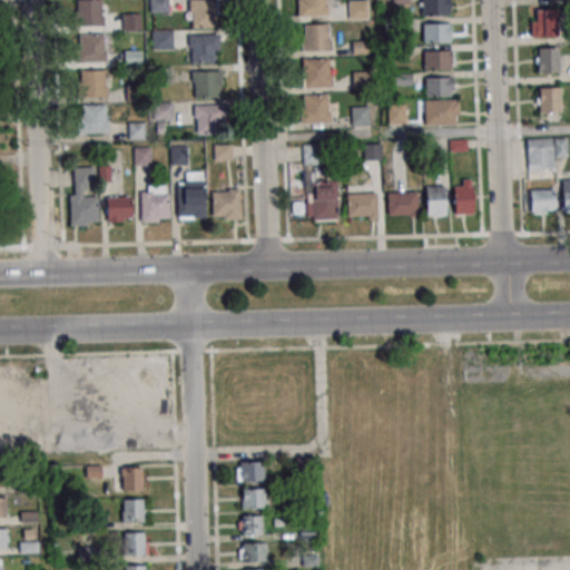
[(76,0),(77,26),(102,26),(101,0),(76,0)]
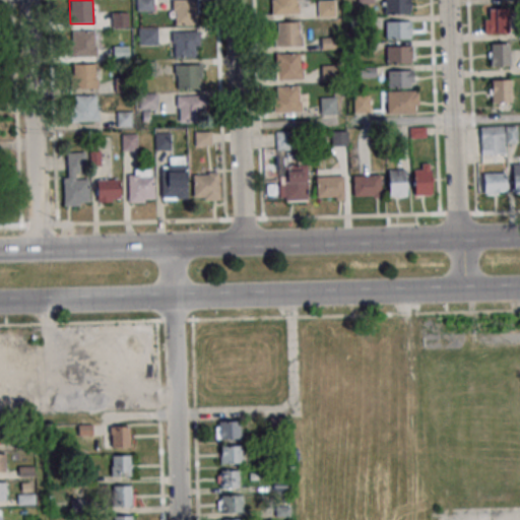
[(136,0),(136,10),(154,10),(154,0),(136,0)]
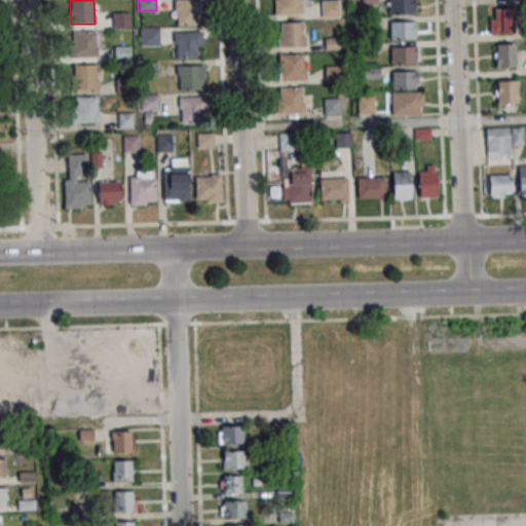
[(174,0),(202,0),(202,15),(199,15),(199,26),(177,27),(177,11),(174,11),(174,0)]
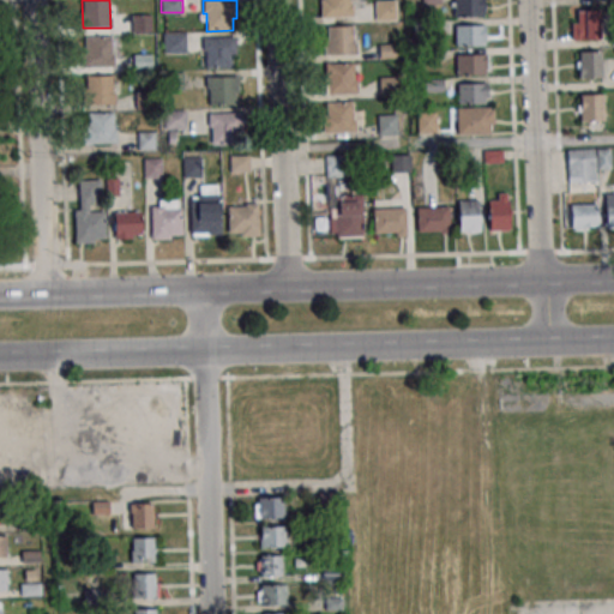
[(354,17),(353,0),(319,0),(320,17),(354,17)]
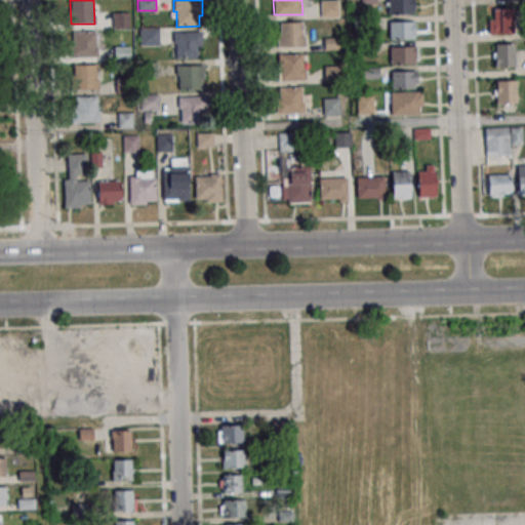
[(414,0),(386,0),(387,14),(415,14),(414,0)]
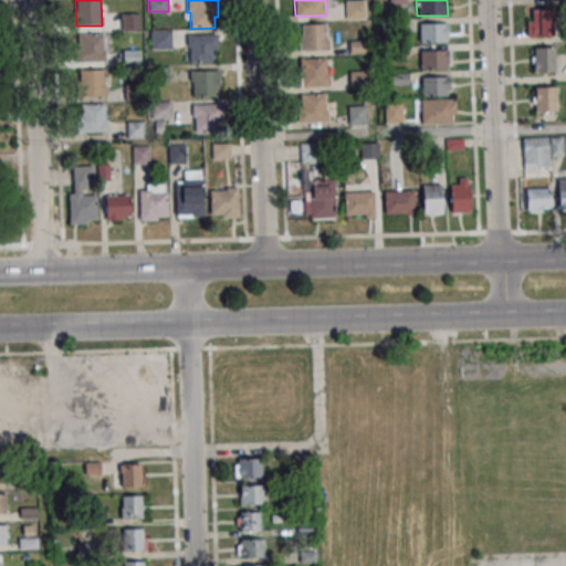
[(345,1),(345,19),(366,19),(366,1),(345,1)]
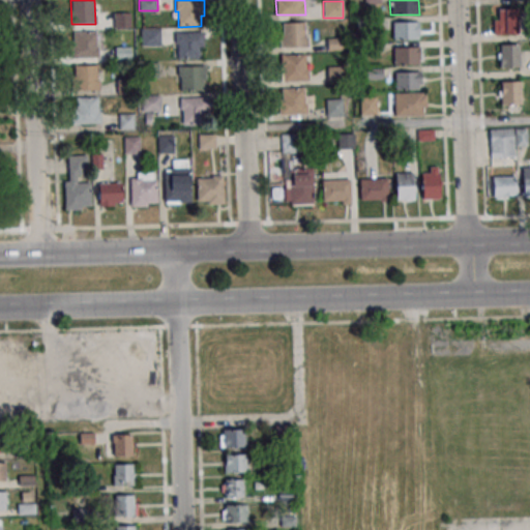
[(493,9),(493,34),(518,34),(518,9),(493,9)]
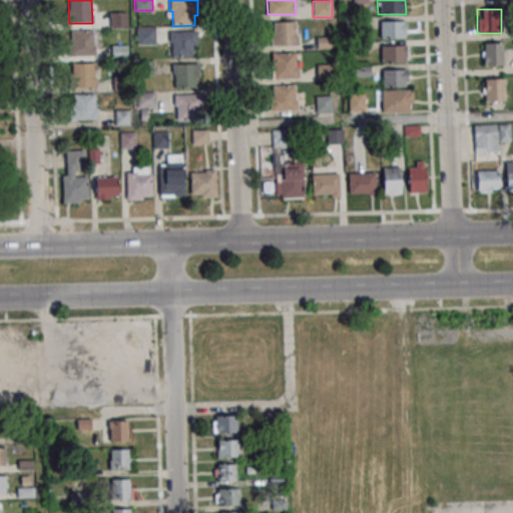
[(125,26),(125,12),(111,13),(111,26),(125,26)]
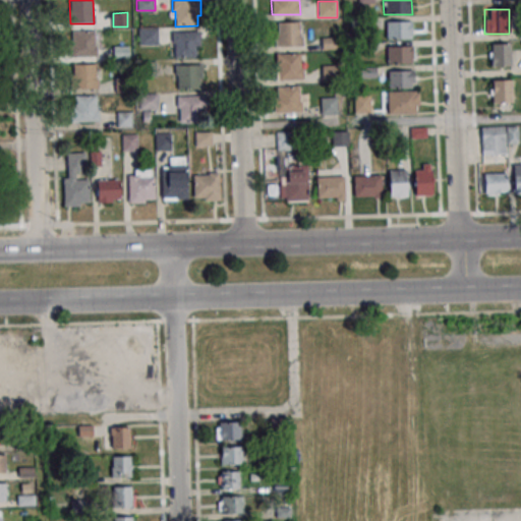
[(412,20),(386,20),(386,38),(412,38),(412,20)]
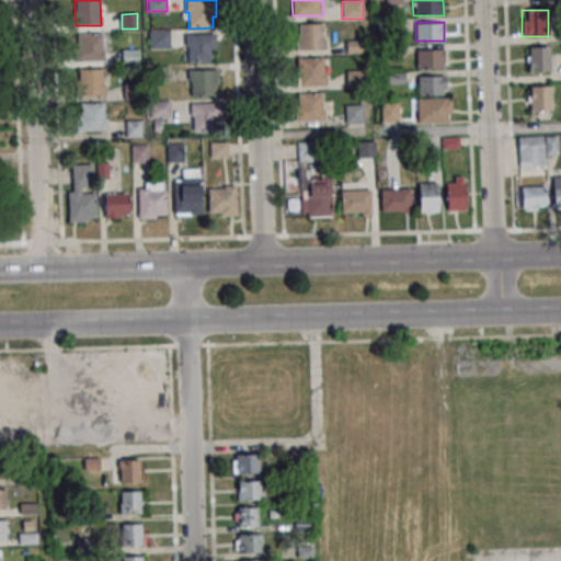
[(296,23),(296,49),(324,49),(324,23),(296,23)]
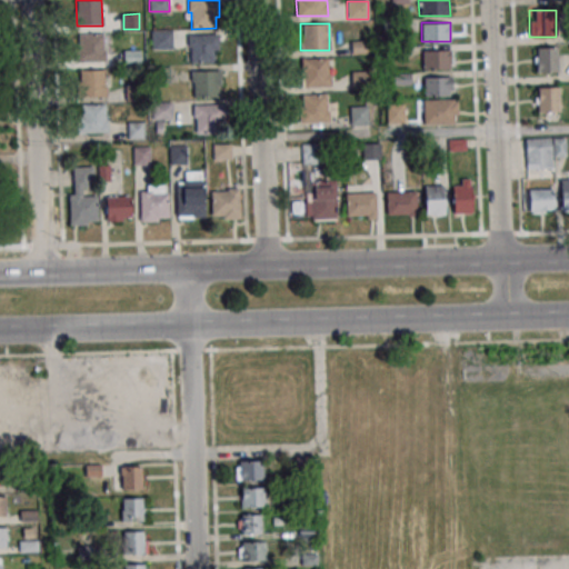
[(172,49),(172,31),(151,31),(151,49),(172,49)]
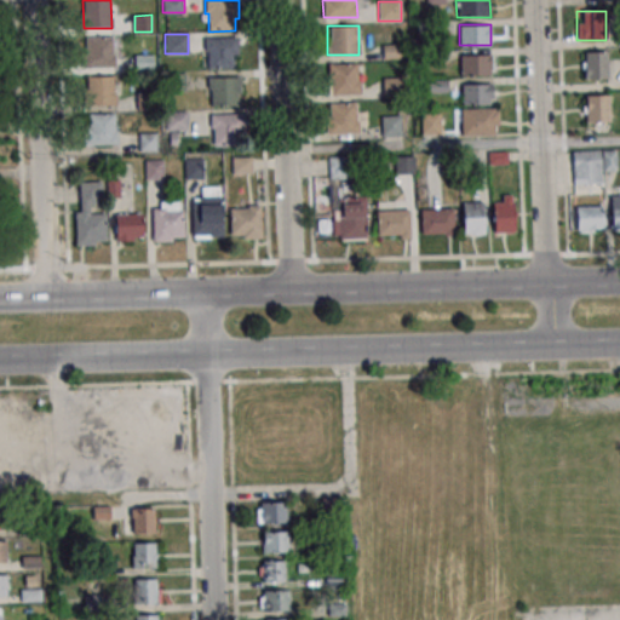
[(118,36),(85,36),(85,68),(118,68),(118,36)]
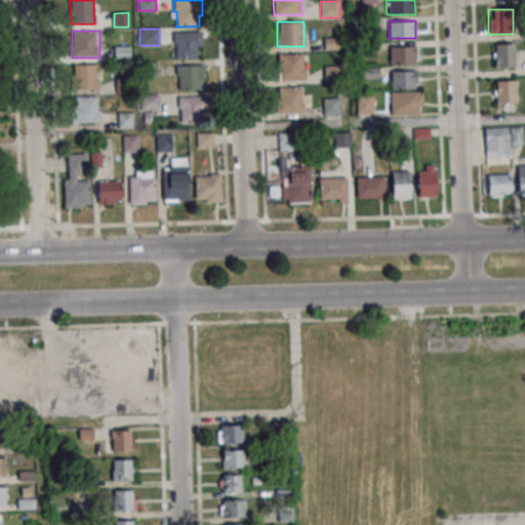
[(173,33),(201,32),(202,47),(199,47),(199,58),(176,58),(175,44),(173,44),(173,33)]
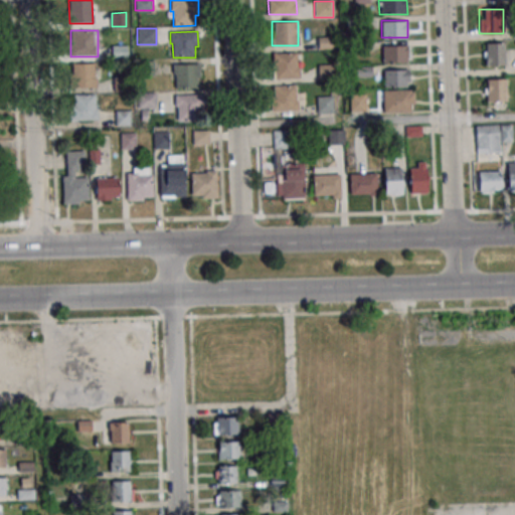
[(505,65),(505,43),(484,43),(484,65),(505,65)]
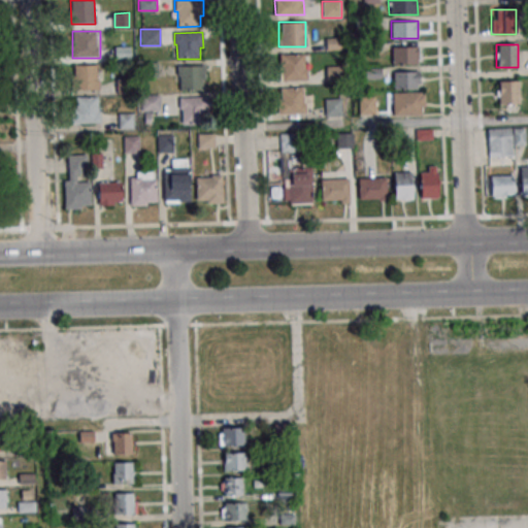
[(418,46),(392,46),(392,63),(418,63),(418,46)]
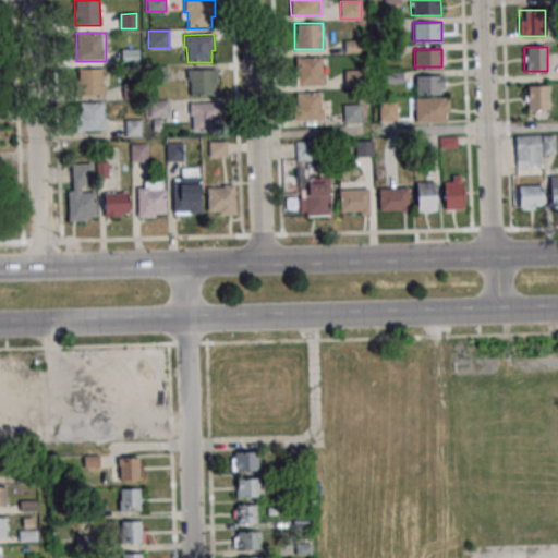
[(296,57),(296,85),(323,85),(323,57),(296,57)]
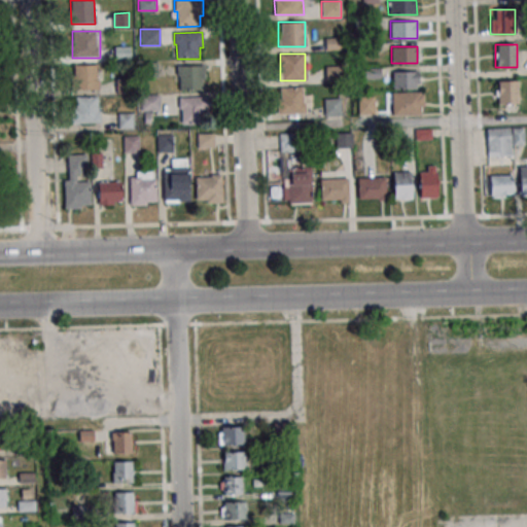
[(156,77),(156,62),(142,62),(142,77),(156,77)]
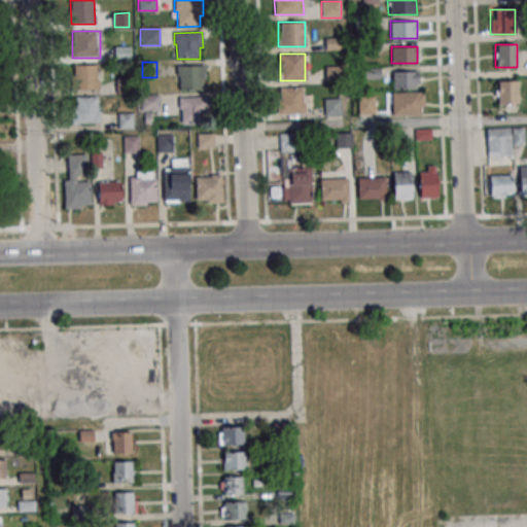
[(75,89),(100,89),(100,64),(75,64),(75,89)]
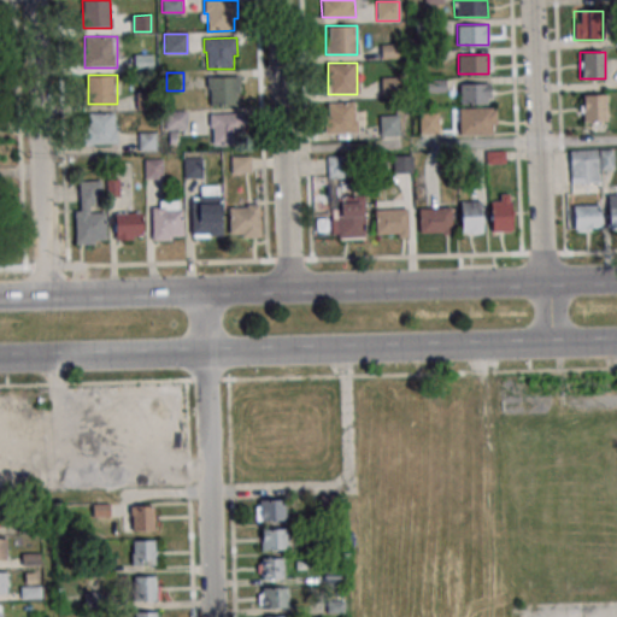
[(207,76),(240,76),(241,94),(238,94),(238,107),(211,107),(210,89),(207,89),(207,76)]
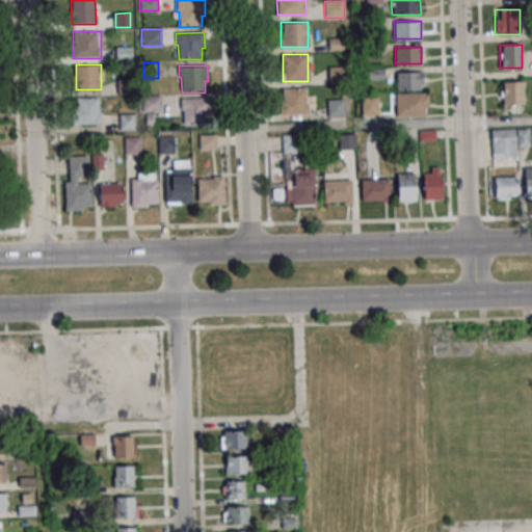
[(347,67),(327,67),(327,84),(347,84),(347,67)]
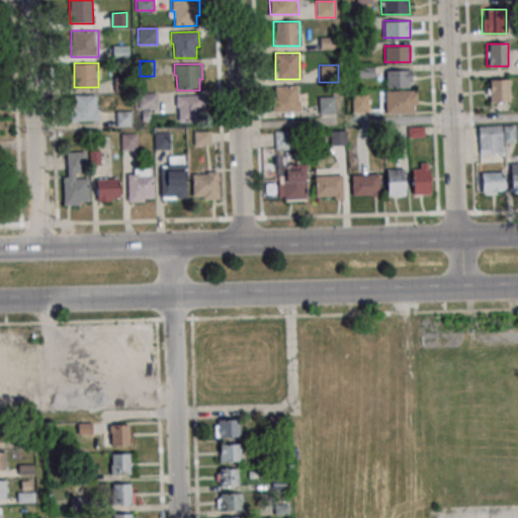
[(413,70),(385,70),(385,87),(413,87),(413,70)]
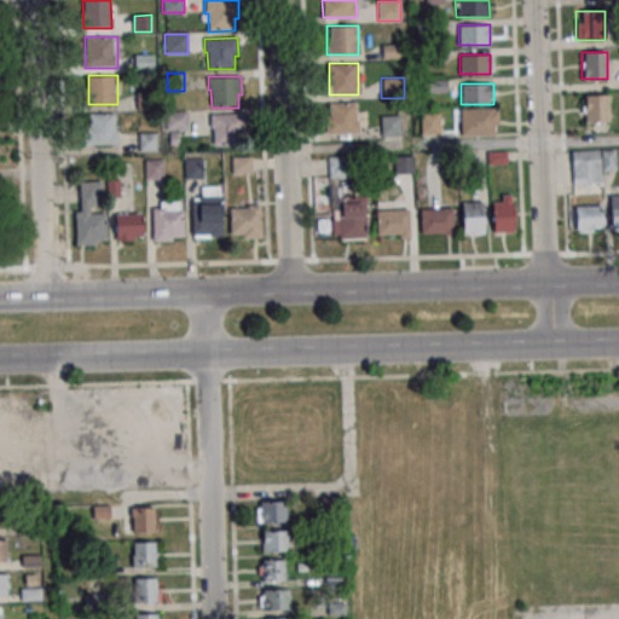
[(608,96),(583,96),(583,122),(608,122),(608,96)]
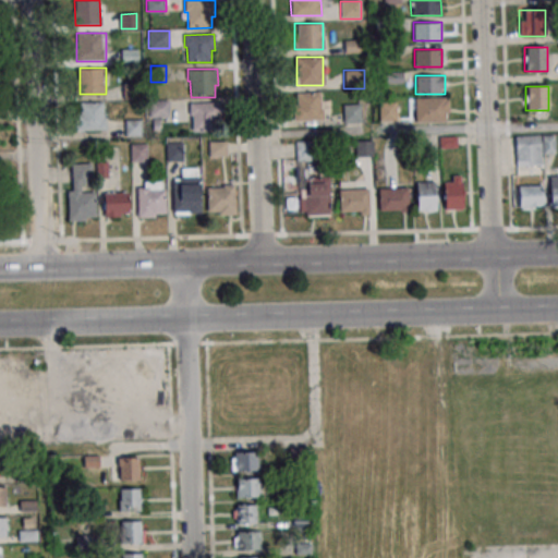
[(324,93),(294,93),(294,121),(324,121),(324,93)]
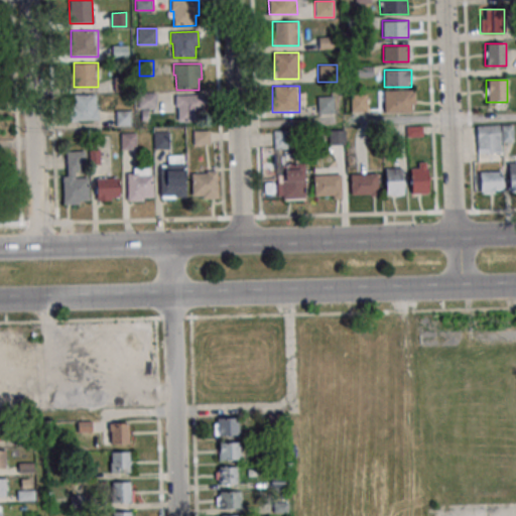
[(413,112),(413,91),(384,91),(384,112),(413,112)]
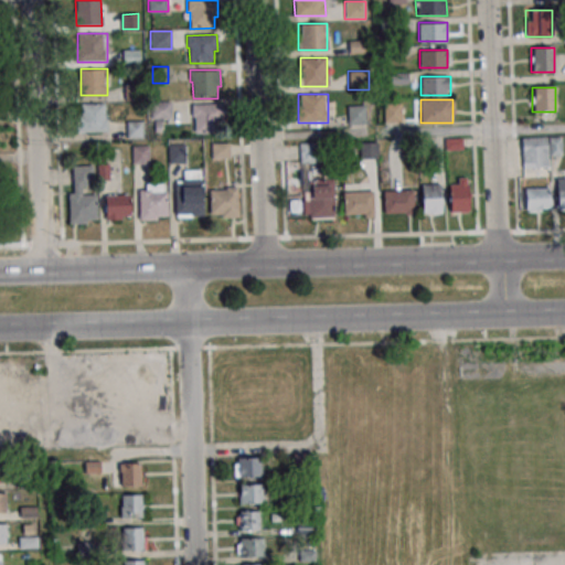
[(171,100),(147,100),(147,138),(159,138),(159,120),(171,120),(171,100)]
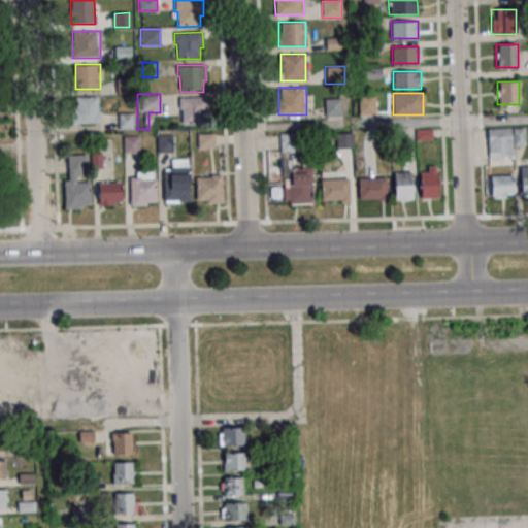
[(100,96),(72,96),(72,124),(100,124),(100,96)]
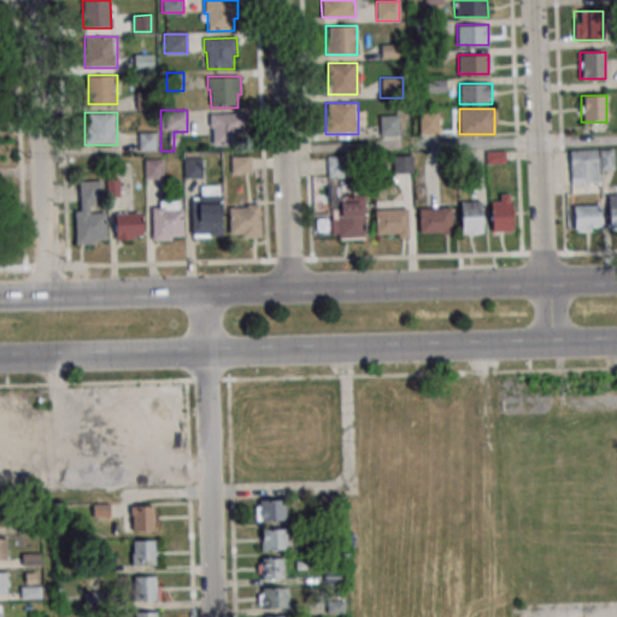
[(439,112),(419,112),(419,134),(439,134),(439,112)]
